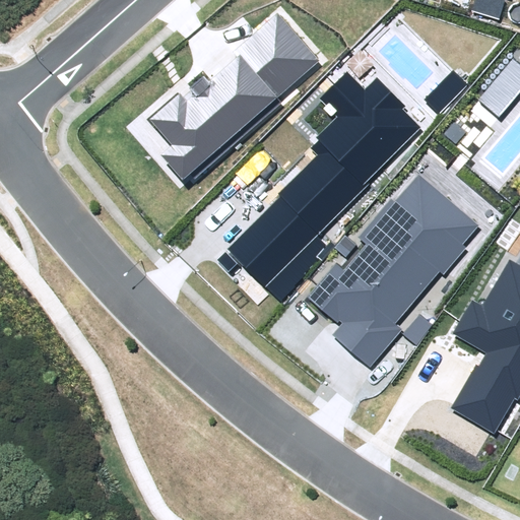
[(475,0),(472,11),(499,20),(505,0),(475,0)]
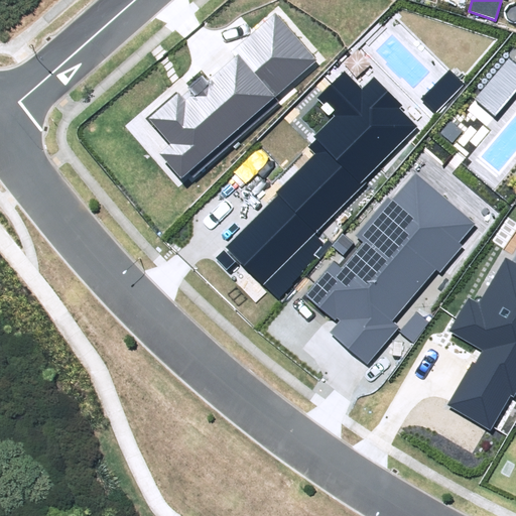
[(159,153),(181,178),(188,172),(195,179),(280,103),(274,97),(316,59),(274,13),(231,52),(235,57),(208,83),(202,77),(188,89),(194,94),(185,101),(177,92),(147,118),(170,144),(159,153)]
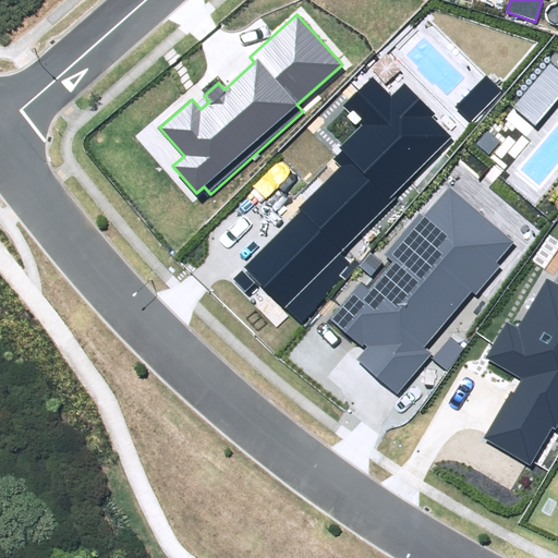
[(512,107),(534,125),(557,98),(557,70),(550,63),(512,107)]
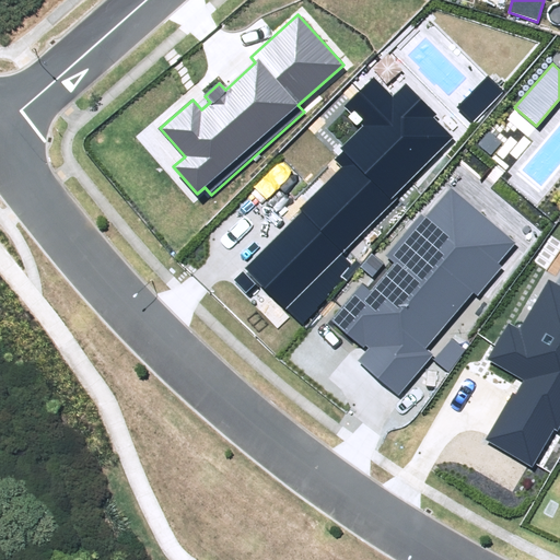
[(456,107),(471,123),(503,92),(488,76),(456,107)]
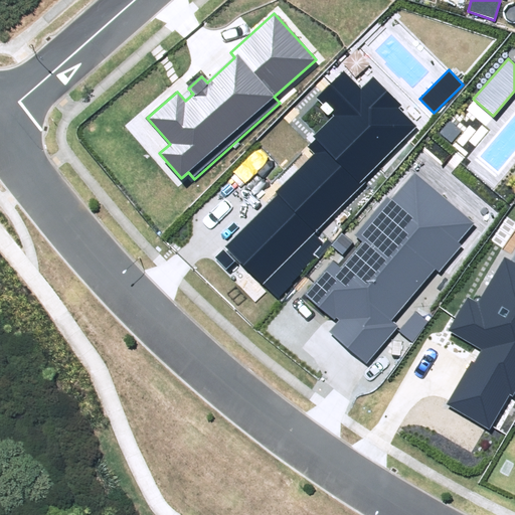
[(226,246),(277,298),(328,246),(316,234),(368,183),(364,179),(417,127),(398,108),(401,105),(375,76),(362,90),(345,72),(317,100),(323,106),(321,108),(328,115),(331,112),(334,116),(313,136),(317,139),(309,147),(315,154),(275,192),(278,195),(226,246)]
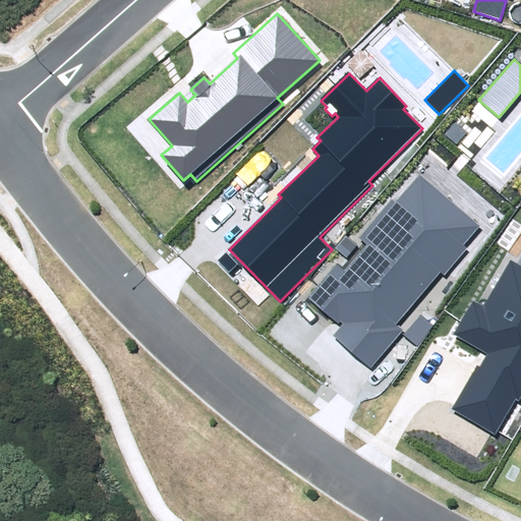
[(333,337),(371,368),(403,331),(396,326),(441,273),(444,276),(467,248),(464,245),(480,226),(419,176),(397,204),(392,199),(360,239),(367,245),(345,271),(336,264),(307,298),(338,324),(340,321),(344,324),(333,337)]
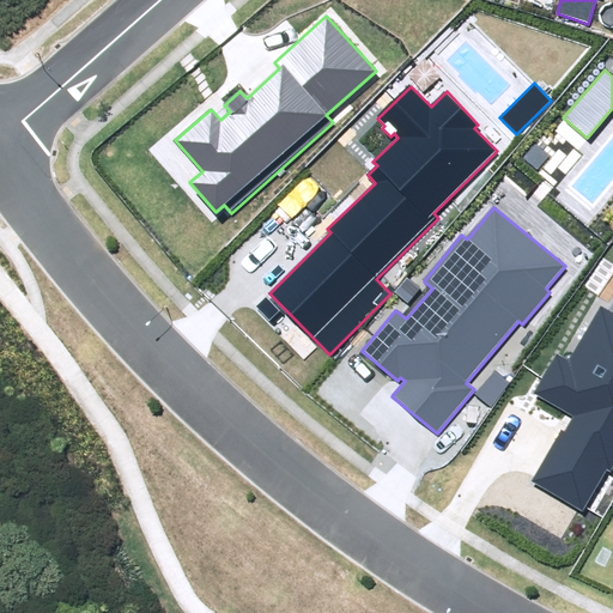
[(534,483),(582,510),(606,469),(611,472),(612,466),(612,311),(600,305),(568,360),(558,354),(535,394),(574,416),(534,483)]
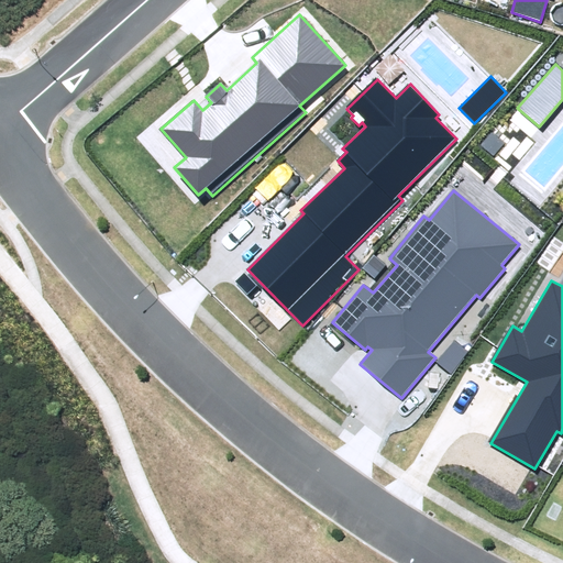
All buildings are outlined.
